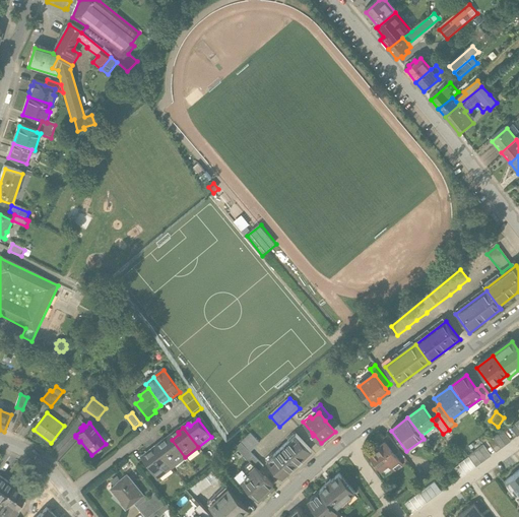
[(499,437),(489,444),(497,454),(512,444),(505,434),(500,438),(499,437)]
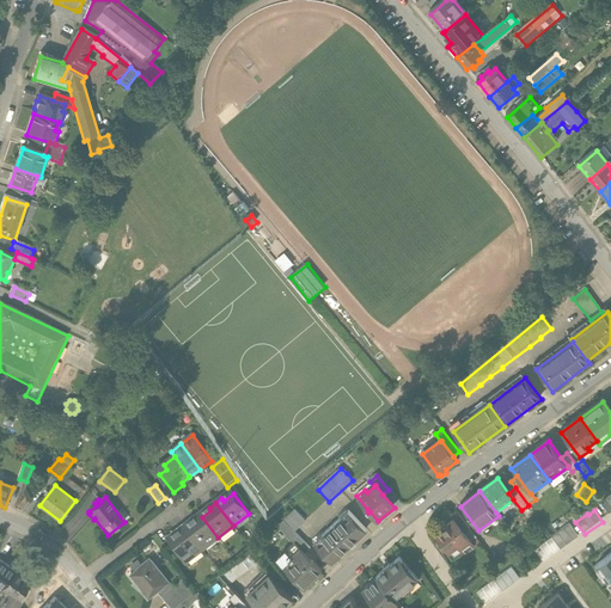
[(74,516),(79,522),(86,517),(81,511),(74,516)]
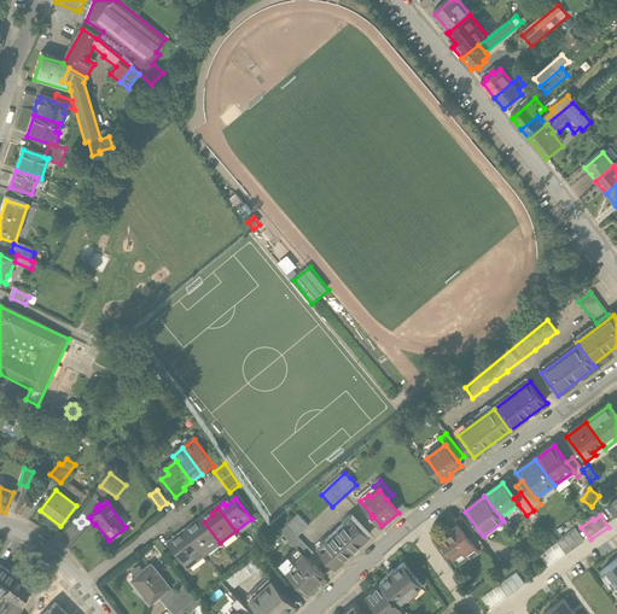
[(297,516),(287,527),(298,538),(309,528),(297,516)]
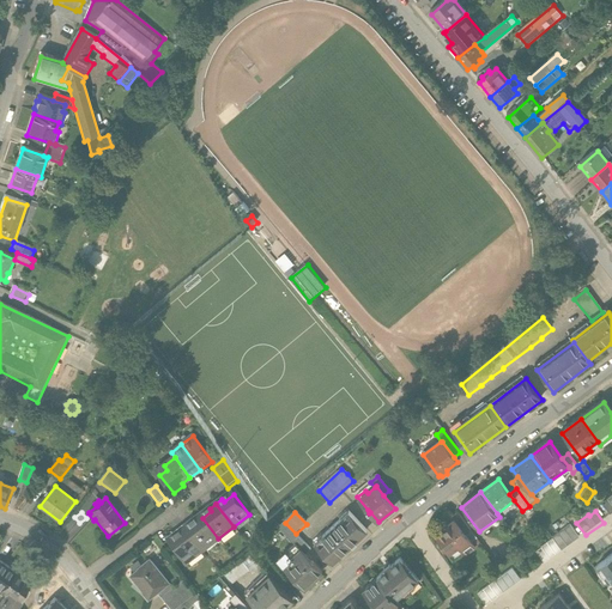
[(368,531),(350,512),(316,544),(334,564),(350,549),(350,550),(355,546),(355,544),(368,531)]
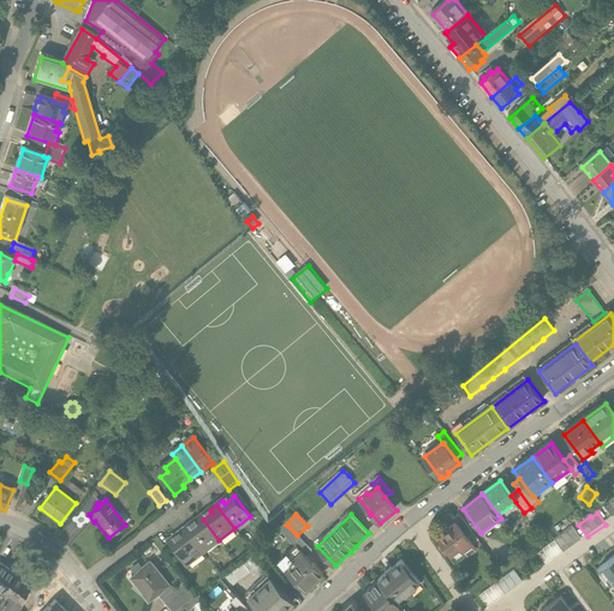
[(191,525),(185,529),(203,552),(219,540),(203,520),(194,527),(191,525)]
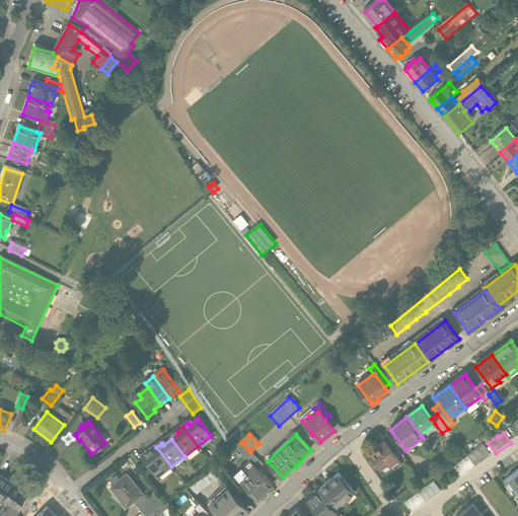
[(402,466),(385,442),(369,453),(381,469),(389,464),(394,472),(402,466)]
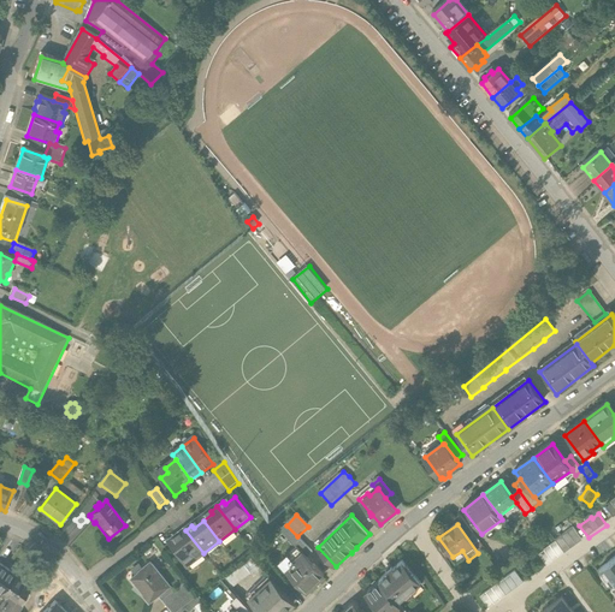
[(297,536),(287,526),(281,530),(297,548),(297,547),(308,559),(313,553),(297,536)]
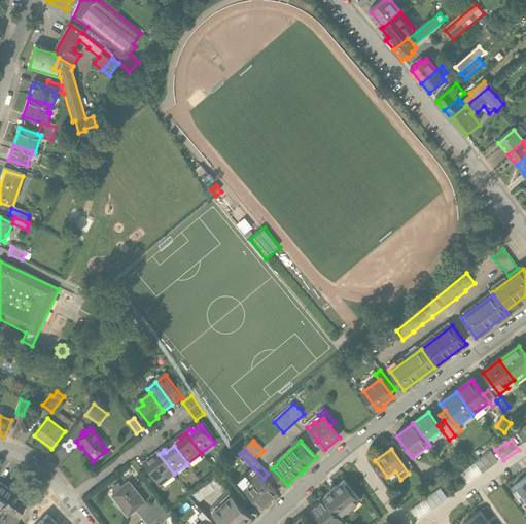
[(160,484),(174,474),(159,454),(153,457),(154,459),(146,465),(160,484)]
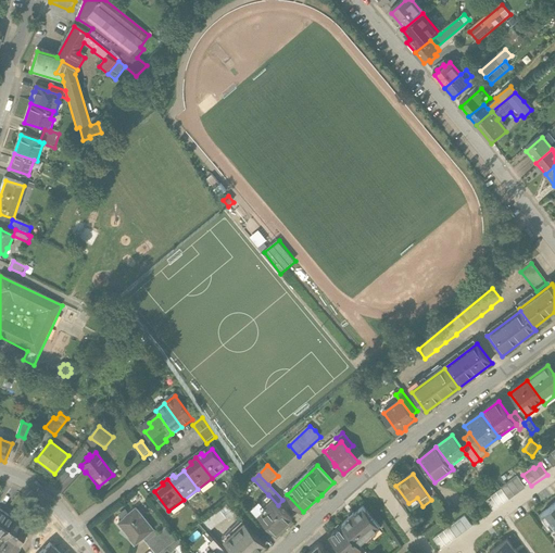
[(517,479),(502,490),(502,491),(509,501),(511,502),(526,490),(517,479)]
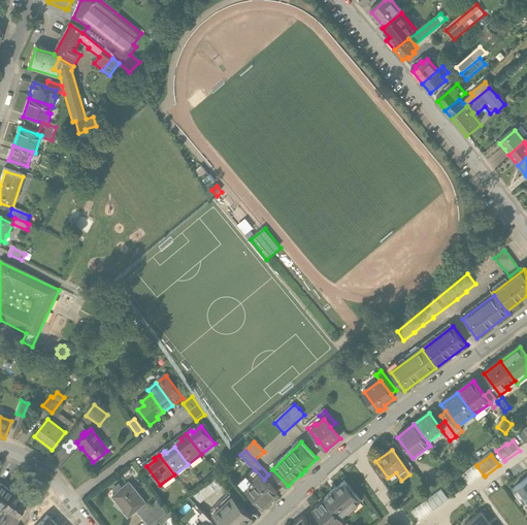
[(484,476),(476,466),(467,473),(462,478),(469,487),(474,484),(474,483),(484,476)]
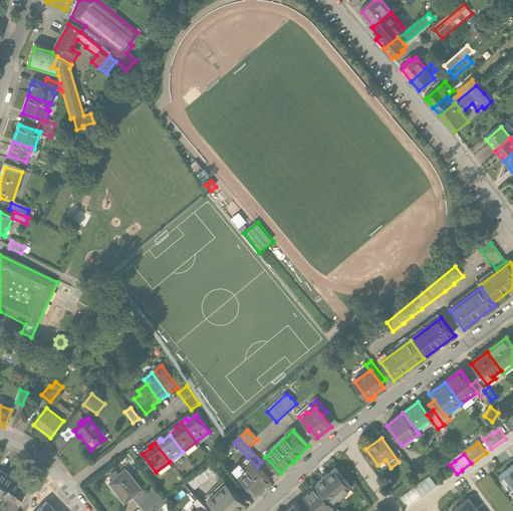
[(248,457),(248,458),(234,470),(248,485),(247,486),(256,495),(271,481),(257,467),(248,457)]
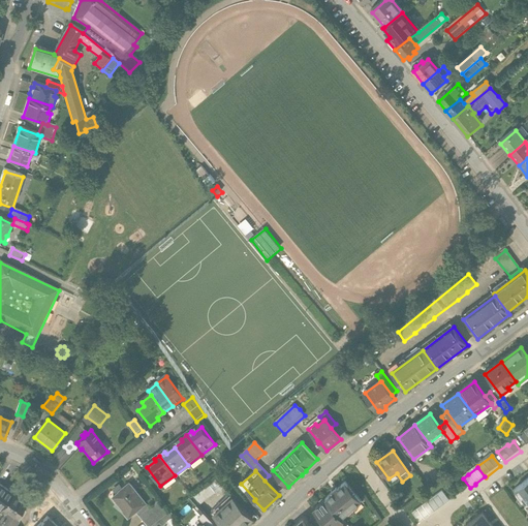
[(527,482),(515,492),(527,508),(527,482)]
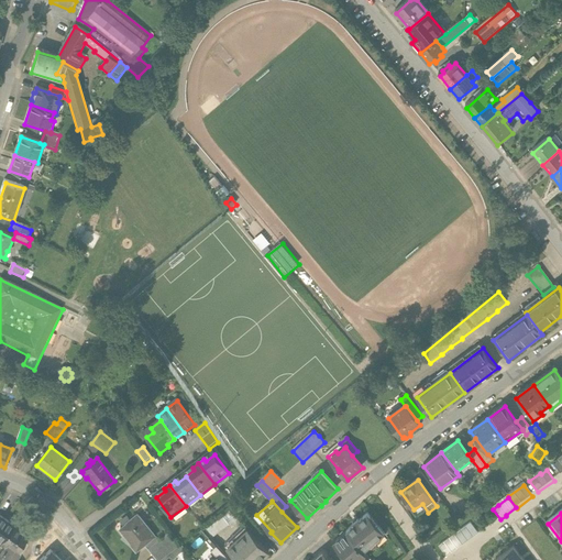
[(373,522),(367,515),(360,522),(359,520),(353,524),(354,526),(346,533),(363,551),(373,544),(374,545),(385,536),(377,526),(376,528),(372,523),(373,522)]
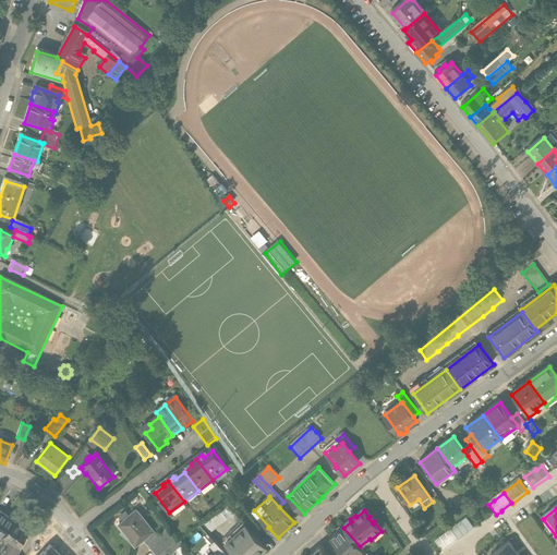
[(0,542),(3,538),(14,523),(0,513),(0,542)]
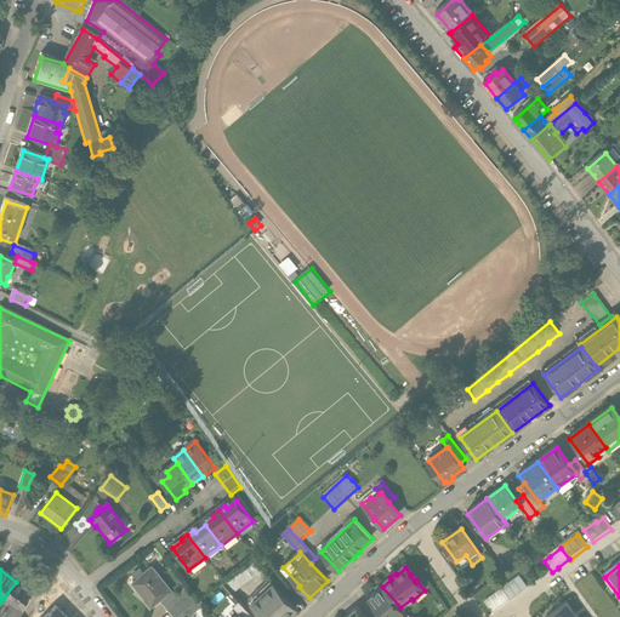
[(152,570),(131,586),(149,609),(158,603),(170,593),(152,570)]
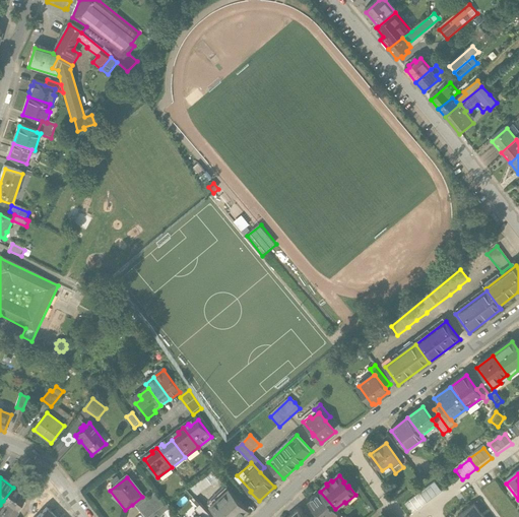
[(211,488),(205,479),(188,492),(195,501),(211,488)]
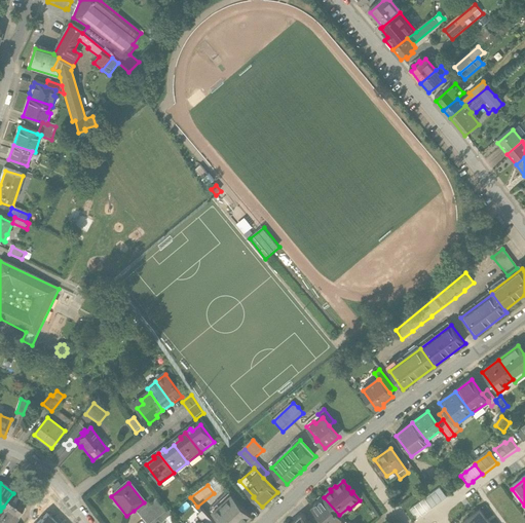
[(3,507),(8,511),(0,521),(0,522),(16,522),(25,511),(22,509),(27,502),(13,493),(3,507)]
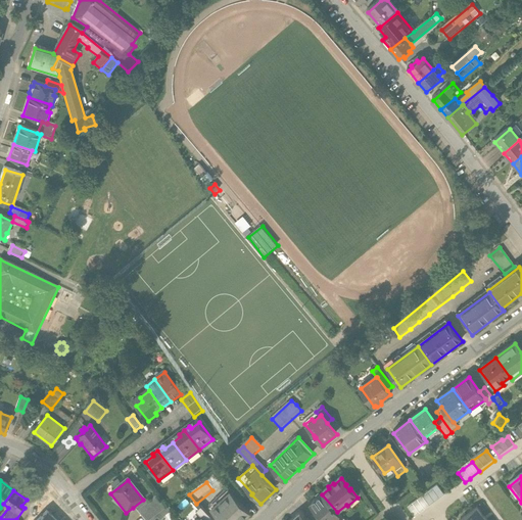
[(243,519),(250,514),(228,490),(208,509),(219,519),(243,519)]
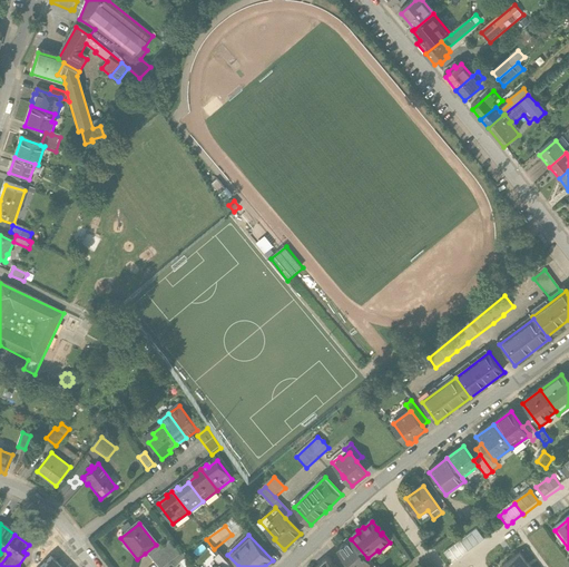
[(368,558),(351,539),(337,550),(351,566),(374,566),(368,558)]
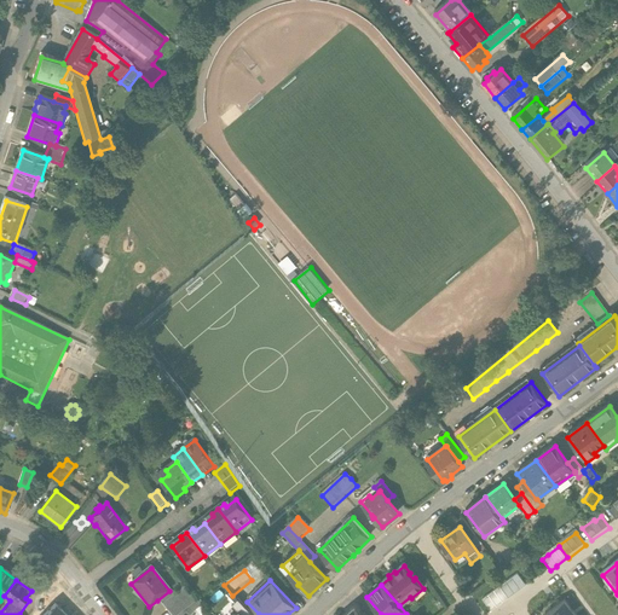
[(169,591),(157,601),(168,614),(180,614),(196,603),(184,589),(174,597),(169,591)]
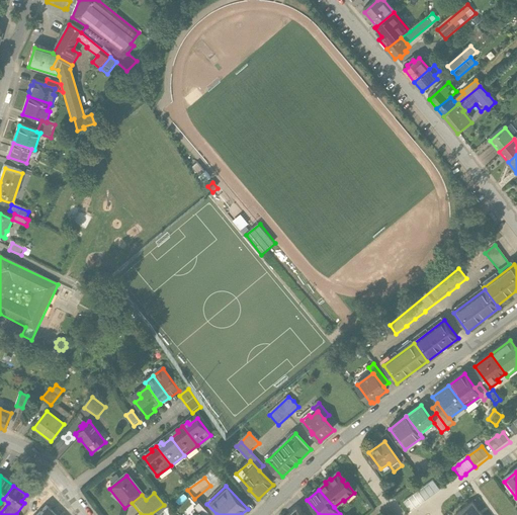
[(426,503),(419,493),(404,504),(412,513),(426,503)]
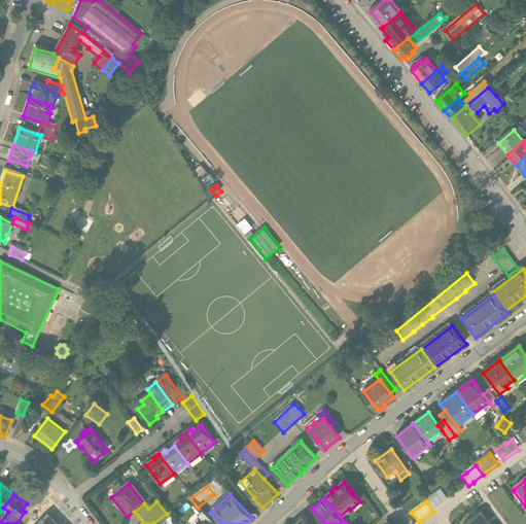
[(166,523),(173,518),(169,513),(167,514),(153,523),(166,523)]
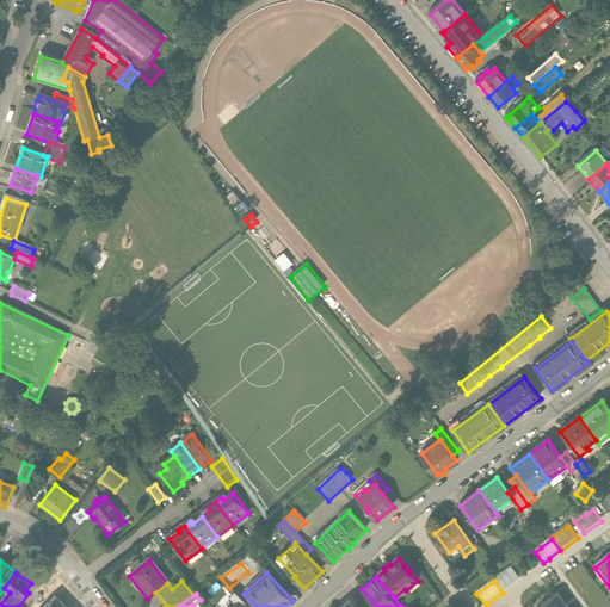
[(236,606),(247,606),(235,594),(229,599),(236,606)]
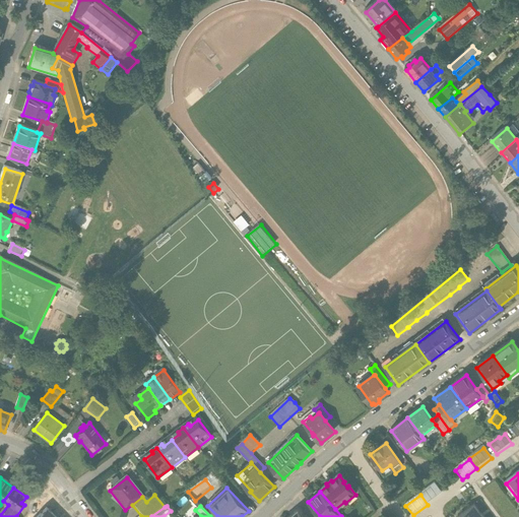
[(478,516),(480,515),(474,507),(461,516),(478,516)]
